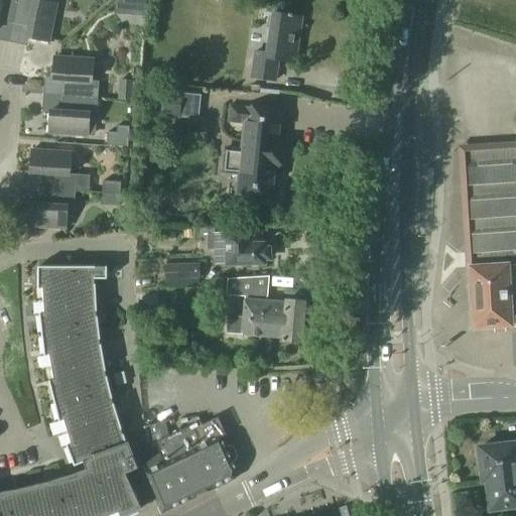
[(17,0),(0,0),(0,21),(13,24),(17,0)]
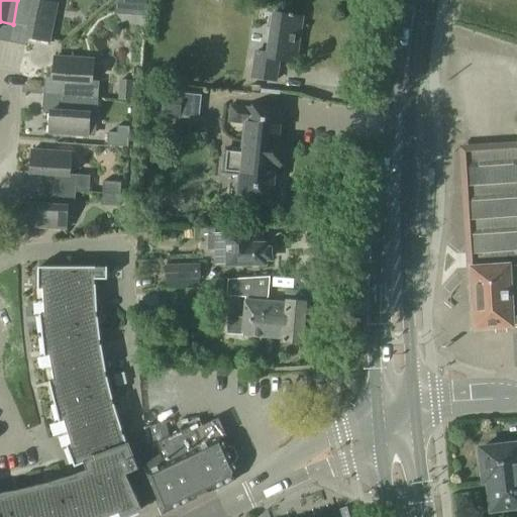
[(17,0),(13,24),(28,27),(26,38),(48,43),(57,4),(35,0),(17,0)]
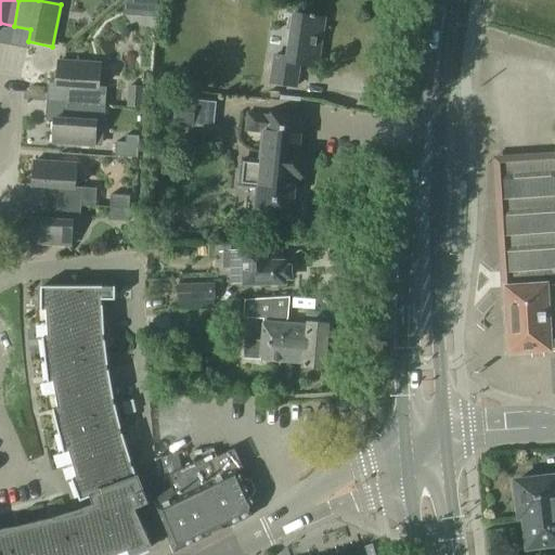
[(156,0),(128,0),(123,4),(123,14),(156,15),(156,0)]
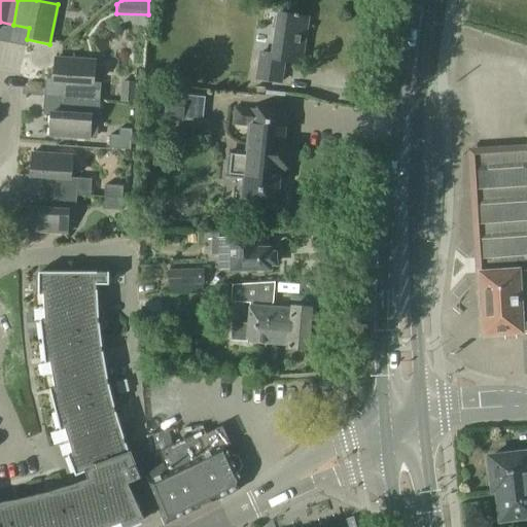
[(301,65),(308,19),(278,14),(272,56),(259,54),(256,79),(281,83),(284,62),(301,65)]
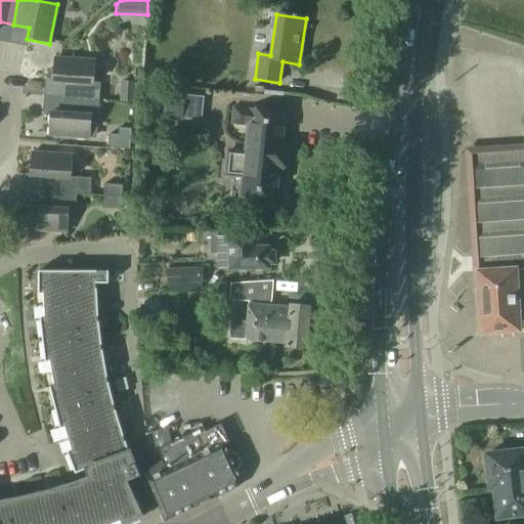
[(98,100),(100,83),(93,83),(94,60),(54,58),(52,82),(64,82),(63,98),(98,100)]
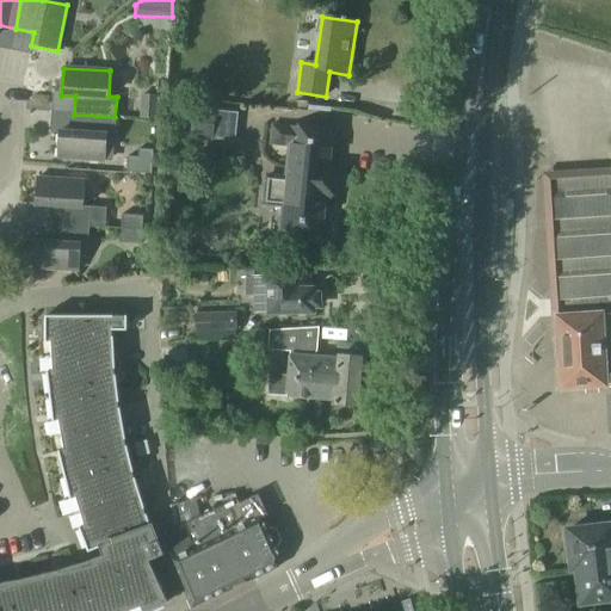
[(155,121),(158,94),(141,93),(140,119),(155,121)]
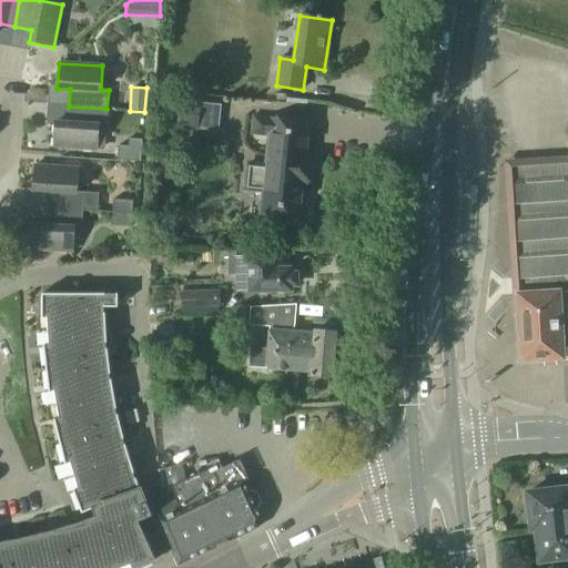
[(198,132),(201,101),(180,99),(176,130),(198,132)]
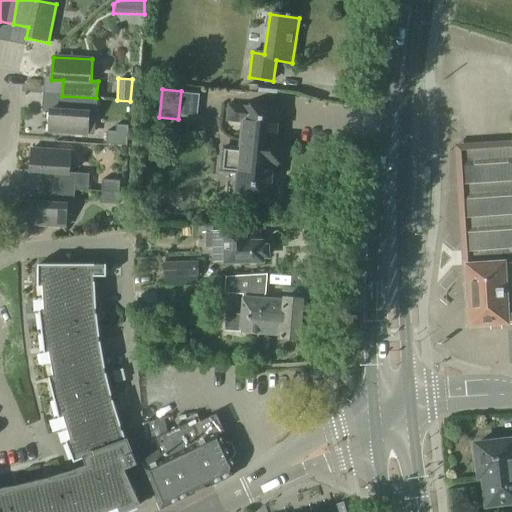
[(95,115),(96,98),(62,96),(60,110),(49,110),(48,133),(87,135),(89,114),(95,115)]
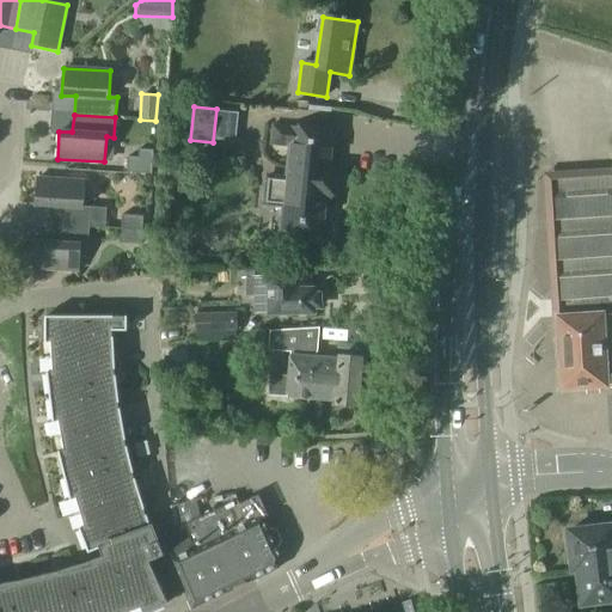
[(263,183),(262,203),(282,206),(282,209),(280,232),(324,236),(328,206),(331,207),(336,163),(331,163),(335,133),(289,129),(289,127),(271,126),(270,146),(288,148),(286,176),(264,173),(263,183)]
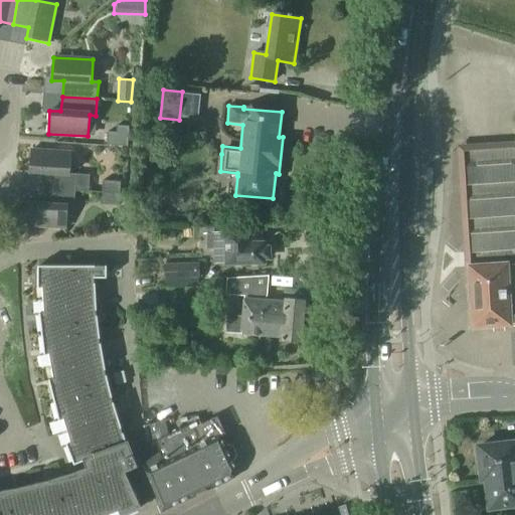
[(128,148),(130,127),(117,126),(116,133),(107,133),(106,146),(128,148)]
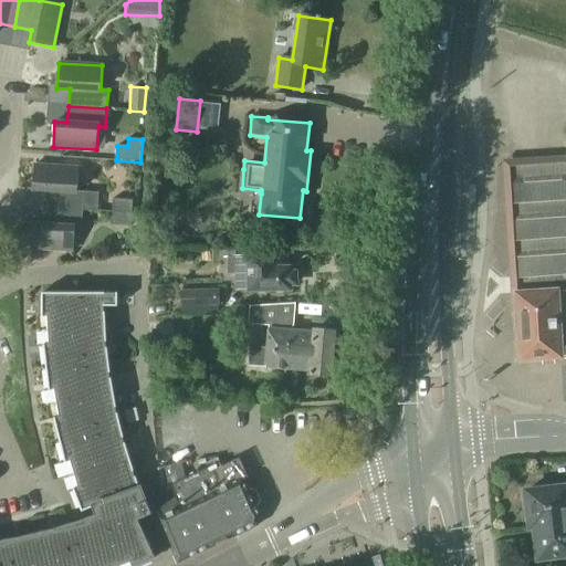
[(565,160),(512,165),(514,202),(510,202),(512,240),(507,240),(510,280),(513,279),(514,293),(515,293),(519,360),(562,358),(562,356),(565,356),(565,160)]
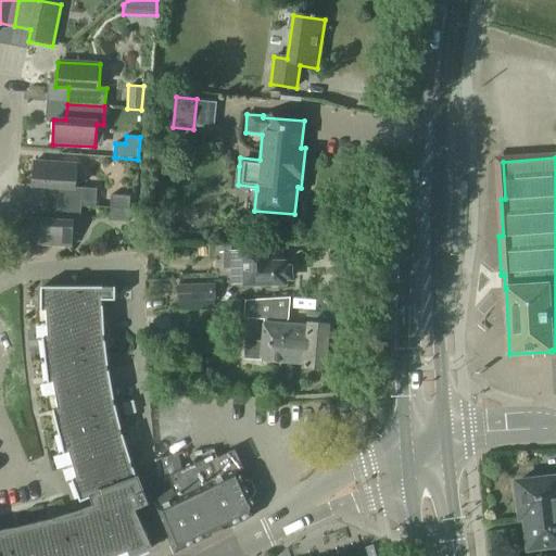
[(96,209),(97,189),(75,188),(76,165),(34,162),(32,187),(43,188),(42,204),(80,207),(96,209)]
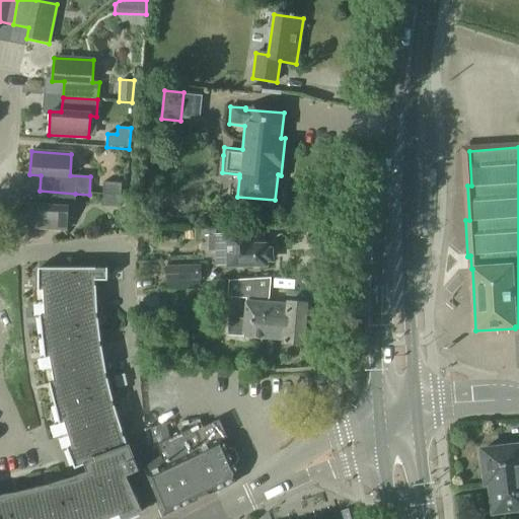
[(121,196),(121,183),(103,182),(102,195),(121,196)]
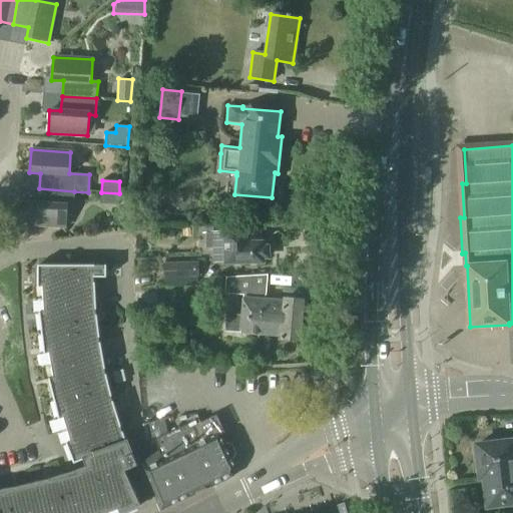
[(73,207),(74,191),(39,188),(38,203),(27,202),(25,225),(65,228),(66,206),(73,207)]
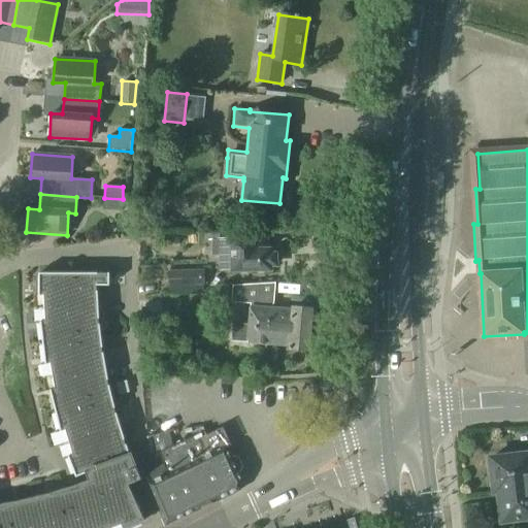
[(122,211),(123,199),(104,198),(103,210),(122,211)]
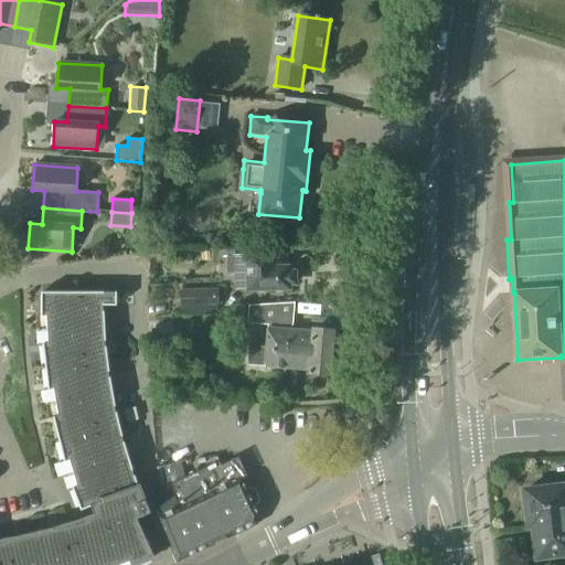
[(245,257),(226,258),(226,274),(235,274),(235,289),(248,289),(291,288),(296,283),(296,267),(291,267),(291,262),(287,262),(287,256),(279,253),(278,248),(245,249),(245,253),(245,257)]
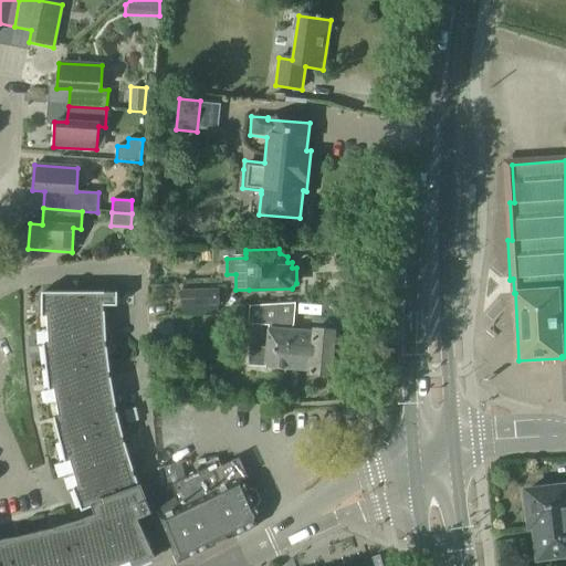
[(180,308),(219,307),(218,290),(179,291),(180,308)]
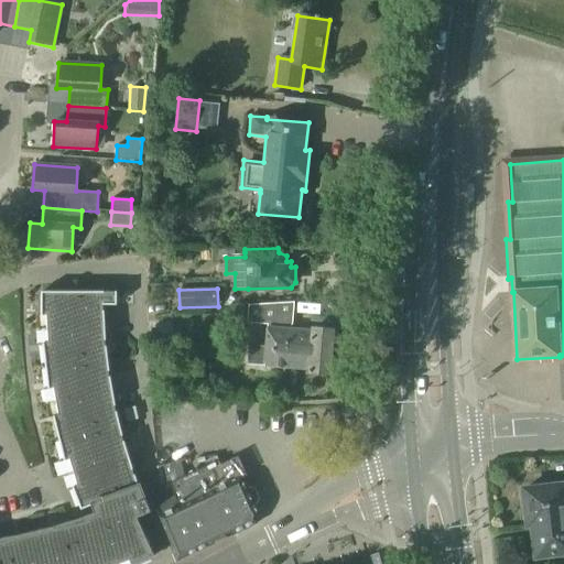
[(106,340),(104,306),(117,305),(117,292),(41,292),(41,316),(46,316),(49,344),(42,344),(47,390),(54,389),(58,415),(53,416),(64,462),(69,459),(77,486),(72,488),(80,510),(91,507),(94,513),(51,528),(14,537),(0,538),(0,563),(120,563),(130,561),(130,563),(142,563),(154,559),(138,519),(151,513),(145,499),(147,499),(140,483),(138,484),(133,470),(122,436),(115,407),(109,371),(106,340)]
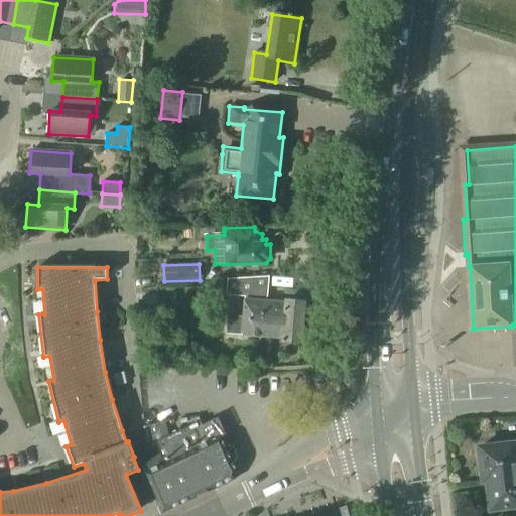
[(286,302),(284,302),(267,300),(269,276),(227,279),(226,294),(260,297),(259,301),(253,300),(252,311),(261,312),(260,321),(270,323),(269,338),(283,339),(282,342),(300,343),(304,302),(286,300),(286,302)]
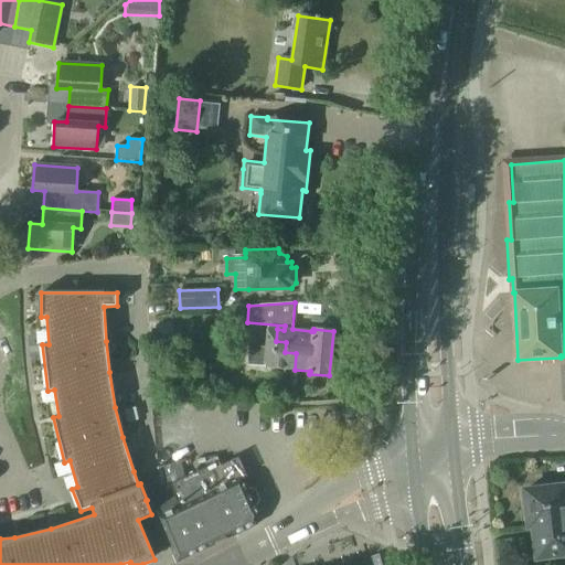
[(284,330),(285,326),(247,322),(247,324),(266,326),(263,347),(248,345),(248,354),(248,365),(295,370),(296,353),(285,352),(286,342),(276,341),(277,329),(284,330)]
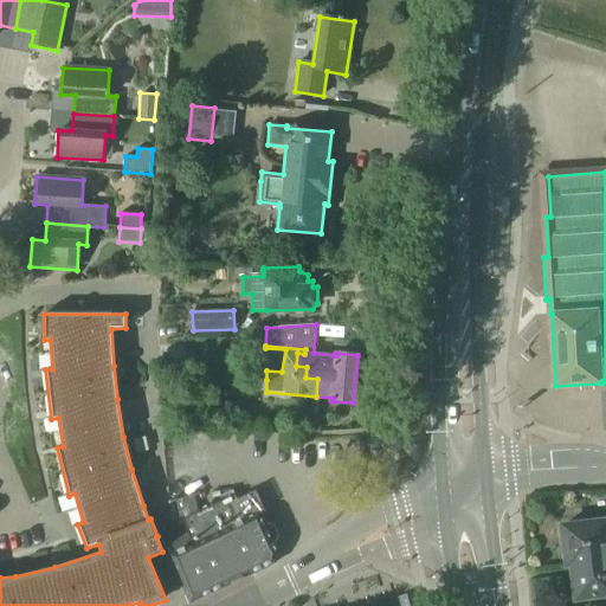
[(136,453),(148,451),(144,438),(133,440),(136,453)]
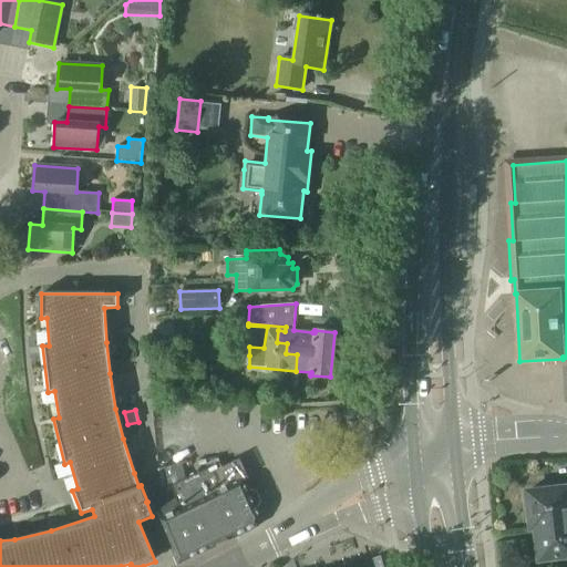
[(247,477),(238,460),(225,466),(217,470),(215,465),(151,496),(158,517),(157,517),(177,565),(258,526),(261,518),(243,481),(247,477)]
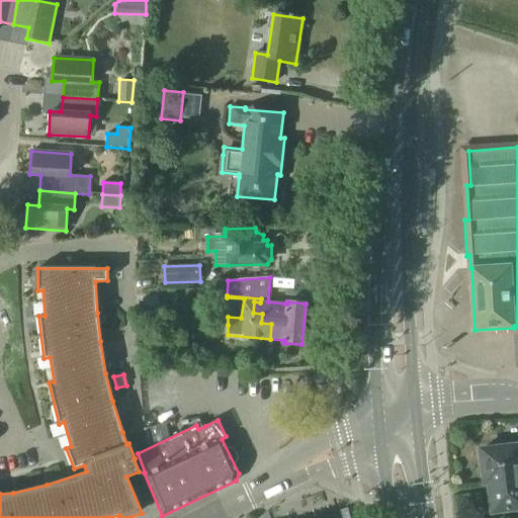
[(517,479),(517,444),(480,449),(482,467),(481,469),(482,479),(484,481),(484,484),(517,479)]
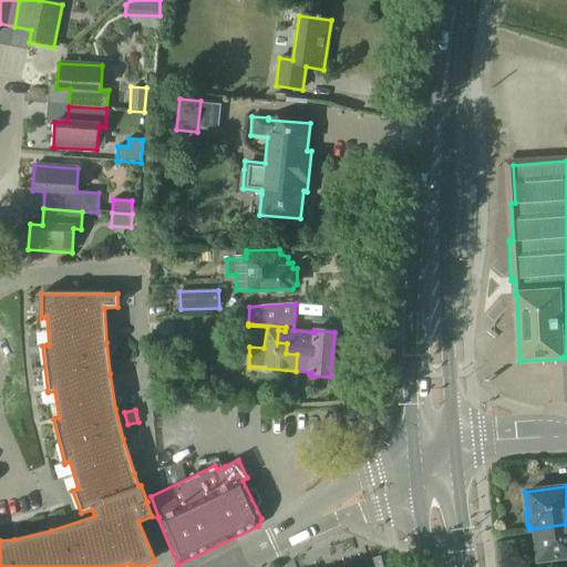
[(566,524),(529,529),(534,529),(536,543),(534,545),(535,554),(537,556),(538,562),(566,557),(566,524)]
